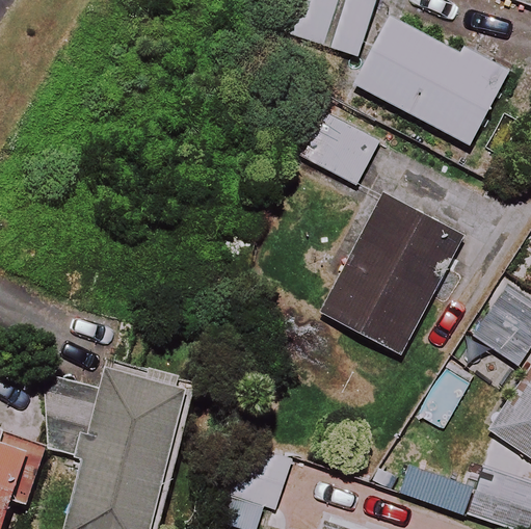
[(298,0),(287,33),(356,57),(375,0),(298,0)]
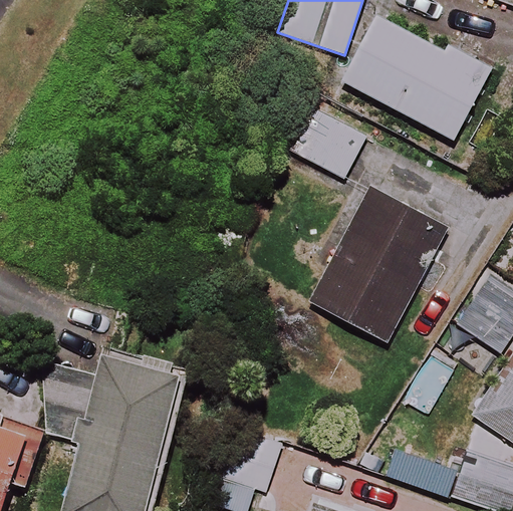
[(443,52),(376,18),(343,82),(454,140),(490,69),(446,46),(443,52)]
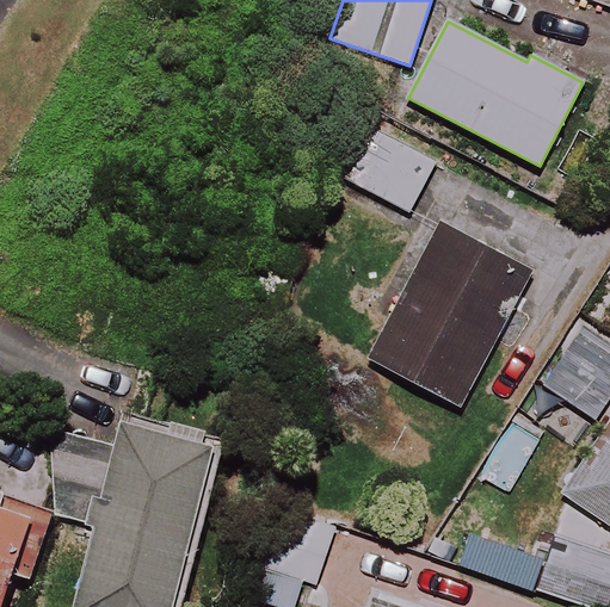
[(433,167),(367,130),(342,178),(407,214),(433,167)]
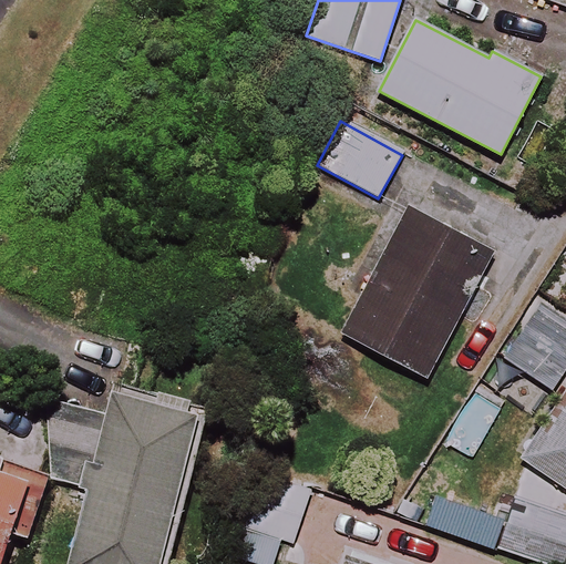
[(490,258),(408,216),(346,338),(428,380),(490,258)]
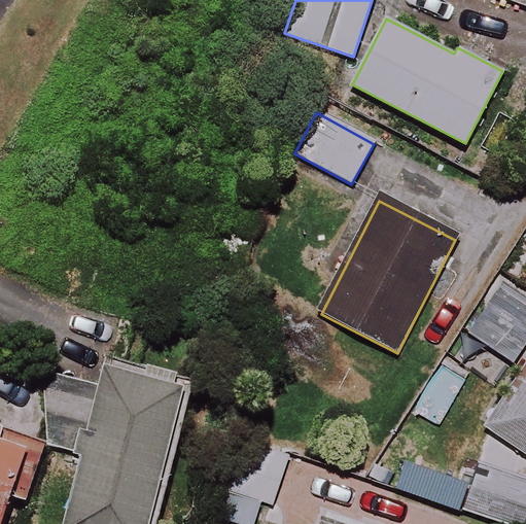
[(525,343),(525,295),(502,280),(465,335),(512,365),(525,343)]
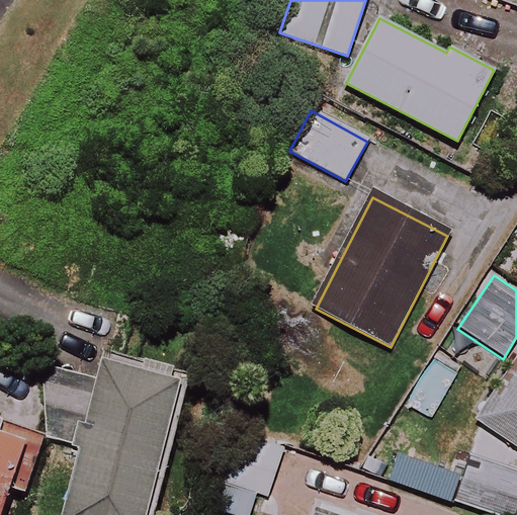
[(101,378),(44,364),(48,435),(83,444),(62,514),(149,514),(187,381),(107,359),(101,378)]
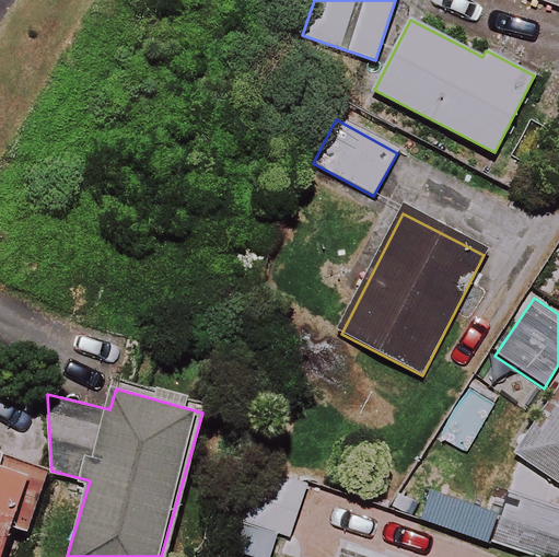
[(558,392),(514,452),(558,485),(558,392)]
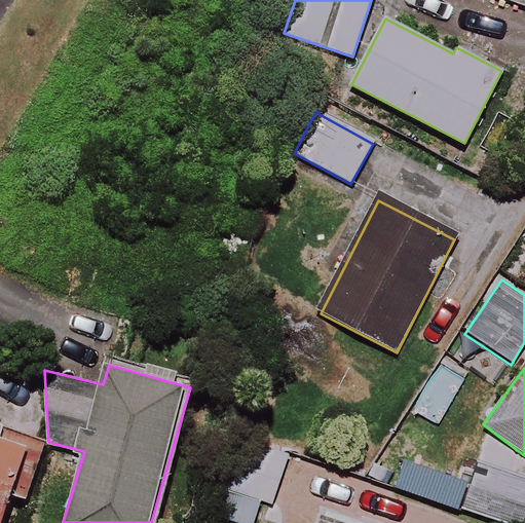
[(45,440),(0,423),(0,520),(2,521),(12,491),(27,495),(45,440)]
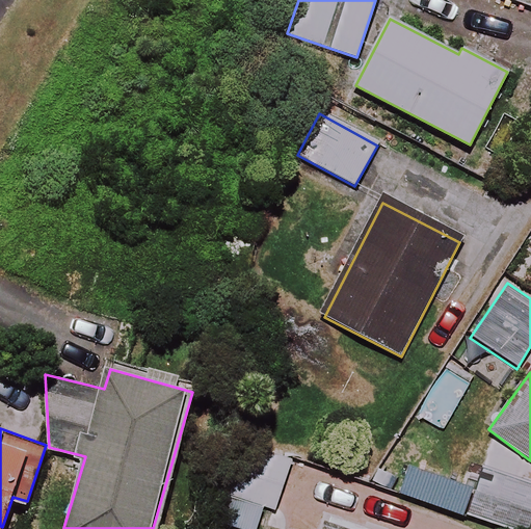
[(291,460),(227,440),(210,490),(274,511),(291,460)]
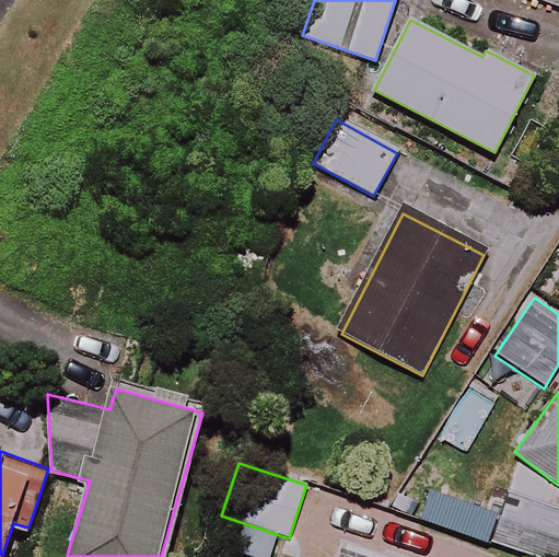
[(554,556),(558,542),(558,505),(509,489),(491,542),(536,556),(554,556)]
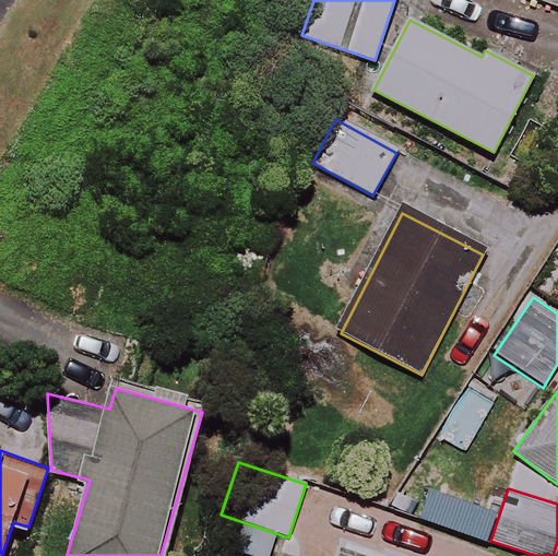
[(396,555),(345,539),(340,555),(396,555)]
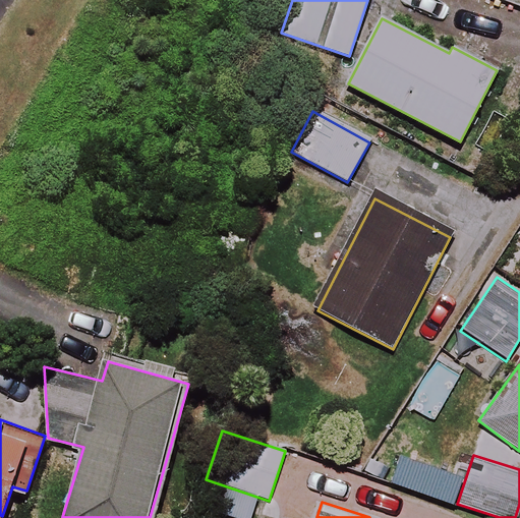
All buildings are outlined.
